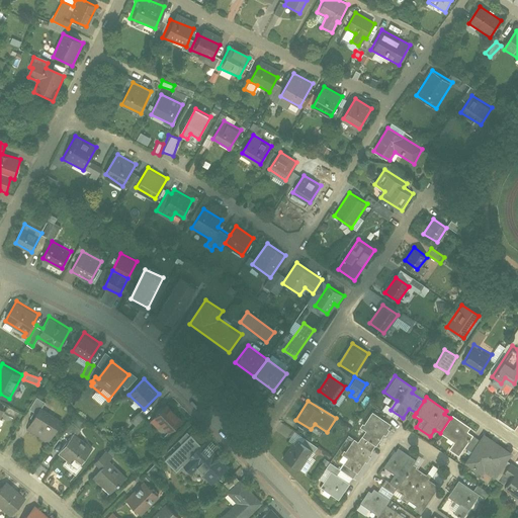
[(182,417),(167,403),(152,418),(168,433),(182,417)]
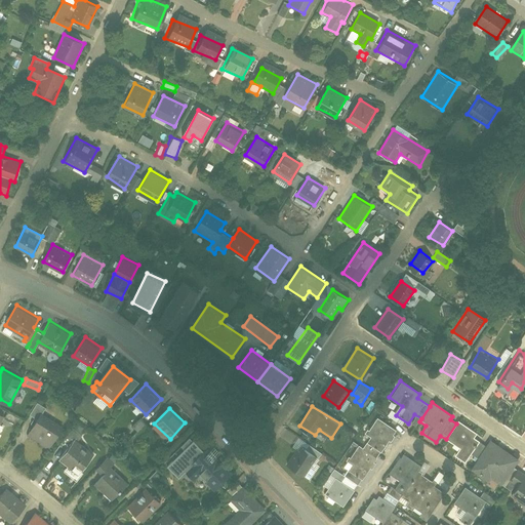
[(27,434),(49,447),(64,425),(41,411),(27,434)]
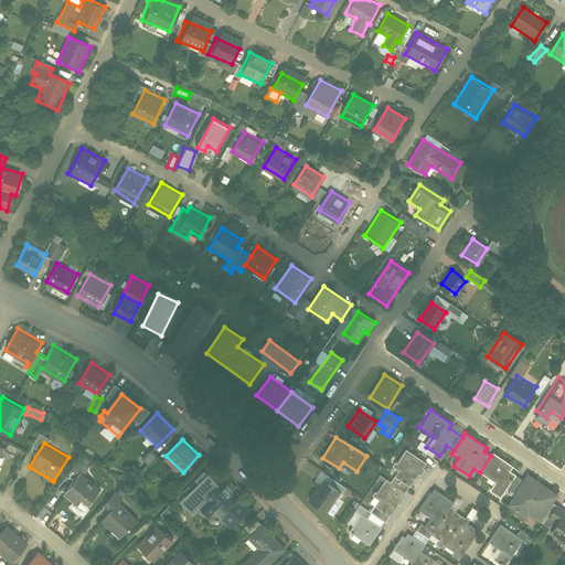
[(394,477),(408,487),(417,473),(419,476),(425,469),(422,467),(425,462),(405,449),(400,458),(396,462),(394,461),(392,466),(398,470),(394,477)]
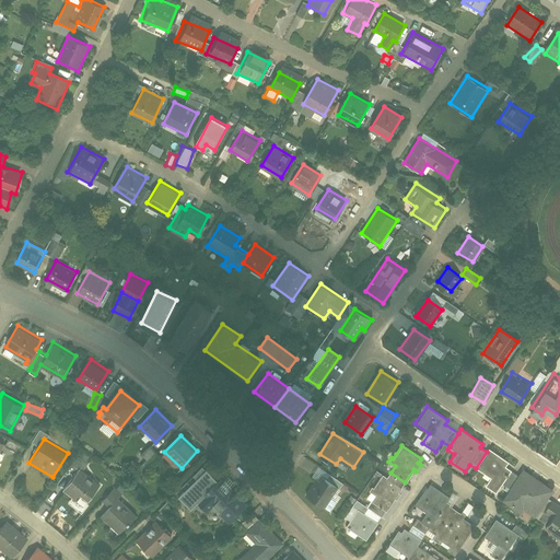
[(139,454),(144,459),(152,452),(148,446),(139,454)]
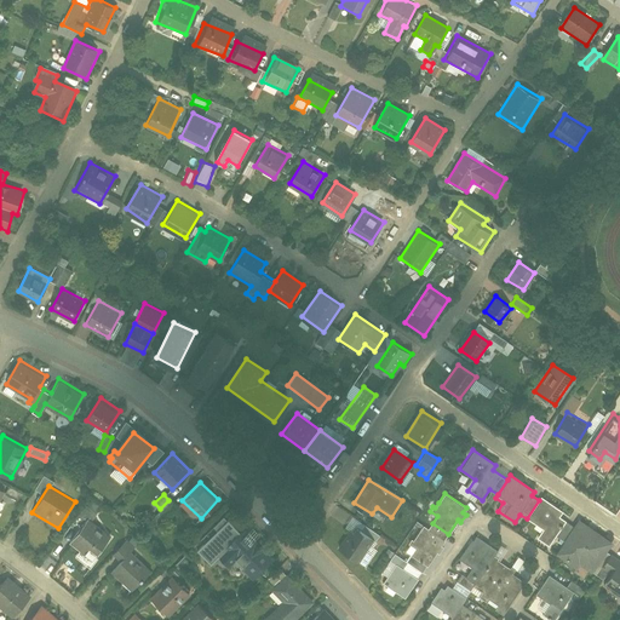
[(540,498),(539,500),(527,518),(543,529),(537,539),(549,546),(556,537),(564,523),(566,521),(558,517),(562,511),(540,498)]
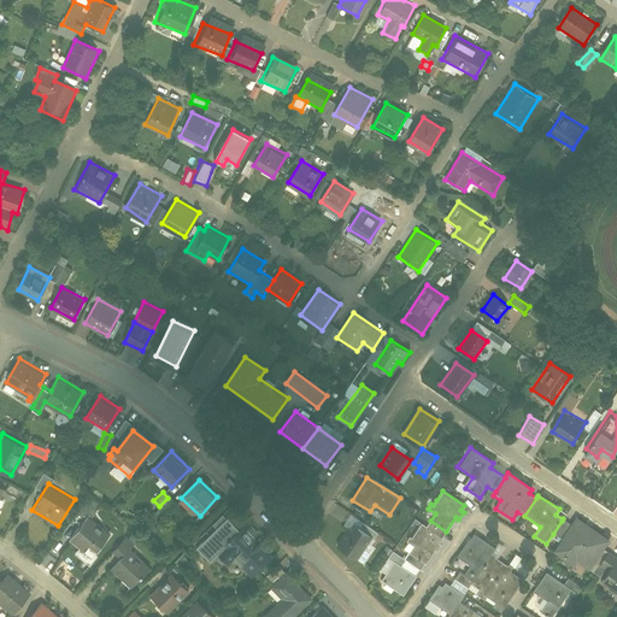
[(69,538),(93,554),(111,530),(88,512),(69,538)]
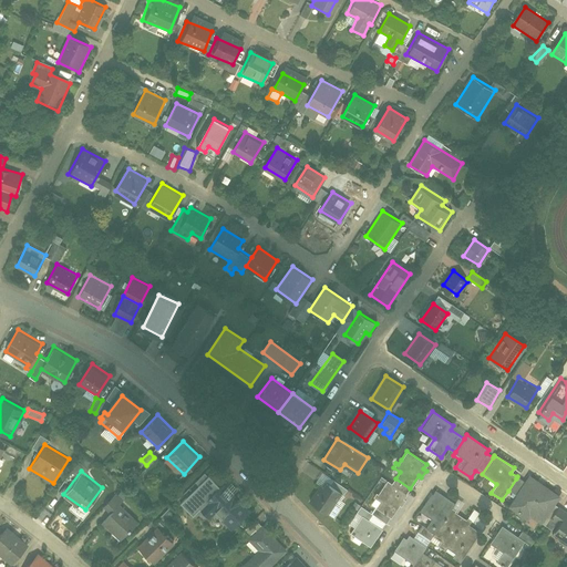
[(208,474),(179,502),(194,516),(202,508),(209,516),(215,511),(232,528),(250,509),(224,482),(220,486),(208,474)]
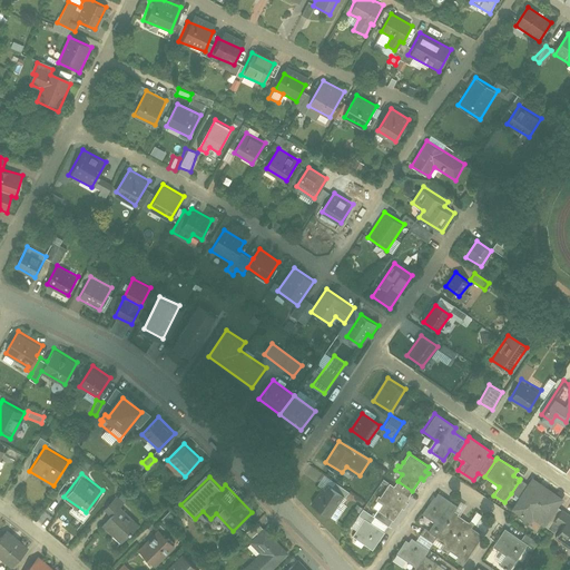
[(519,481),(511,493),(518,498),(510,510),(529,523),(532,519),(544,528),(563,500),(531,479),(526,487),(519,481)]
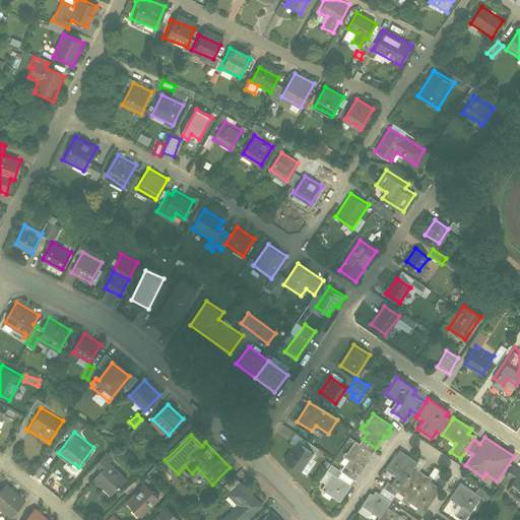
[(349,461),(337,478),(349,486),(366,464),(368,466),(373,460),(370,458),(376,448),(363,439),(360,444),(355,441),(346,453),(344,452),(342,456),(349,461)]
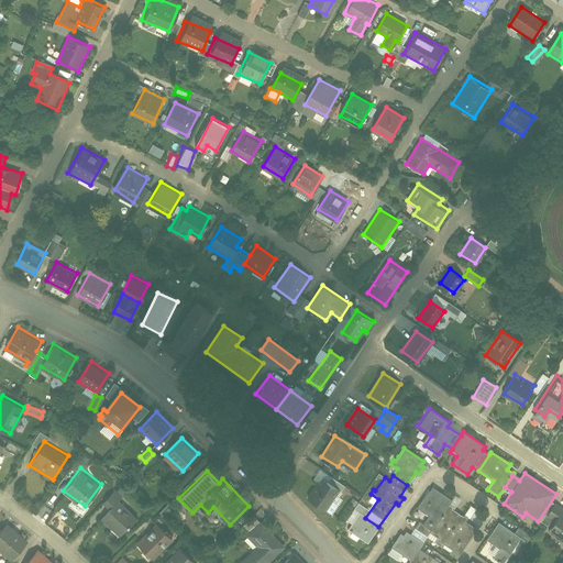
[(309,499),(323,510),(337,492),(322,481),(309,499)]
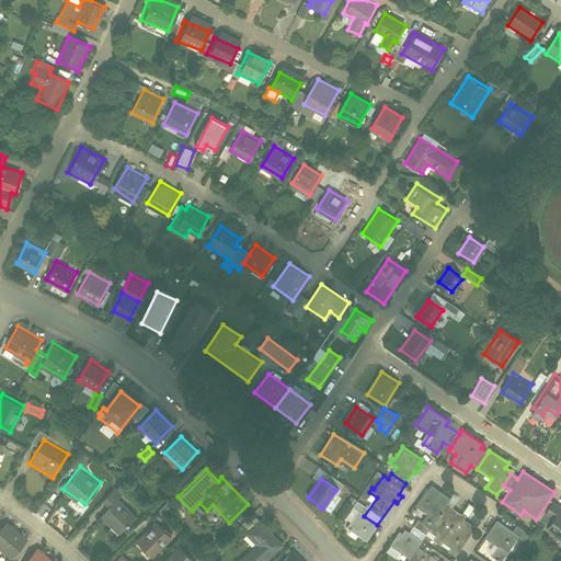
[(430,529),(446,505),(450,499),(431,485),(415,507),(426,515),(421,523),(430,529)]
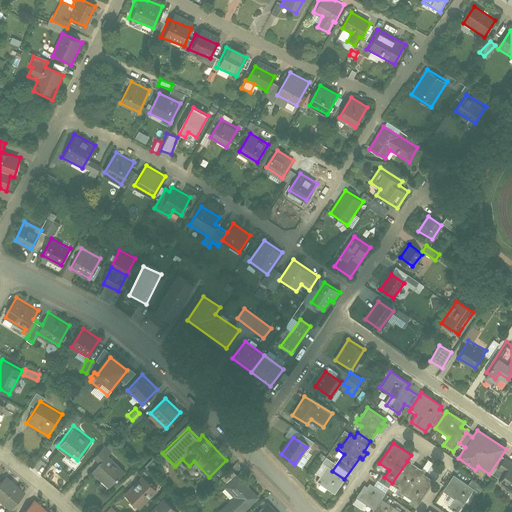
[(91,470),(109,486),(125,469),(109,453),(111,450),(104,444),(94,456),(99,461),(91,470)]
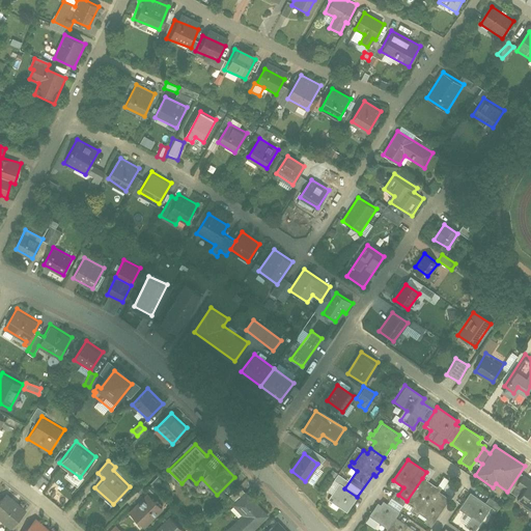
[(403,507),(431,526),(449,500),(439,493),(442,488),(437,485),(436,487),(422,478),(407,501),(403,507)]
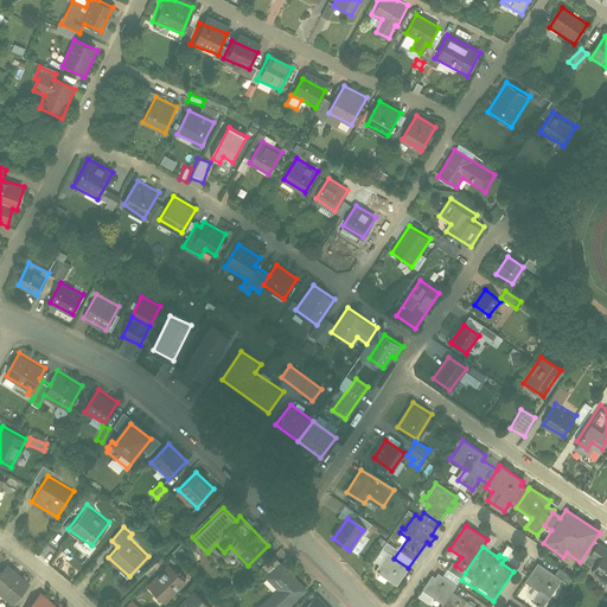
[(589,573),(606,583),(606,553),(604,551),(589,573)]
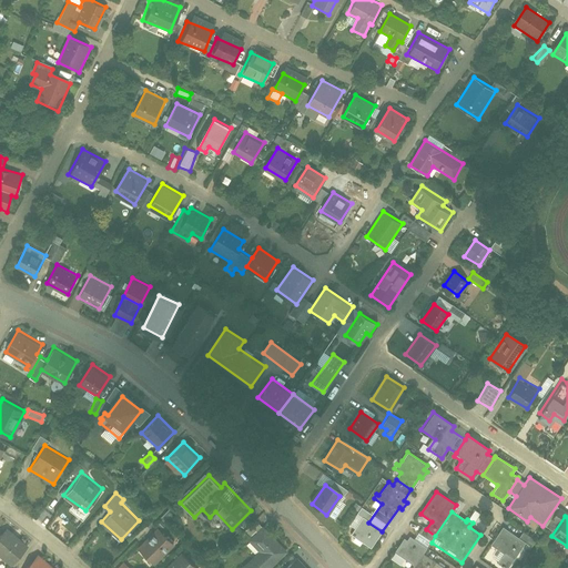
[(362,517),(350,535),(369,549),(382,531),(368,523),(362,517)]
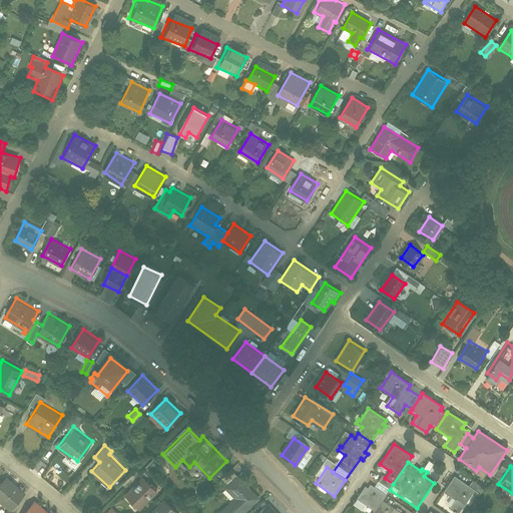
[(245,512),(262,497),(238,473),(224,486),(234,495),(217,511),(219,512),(245,512)]
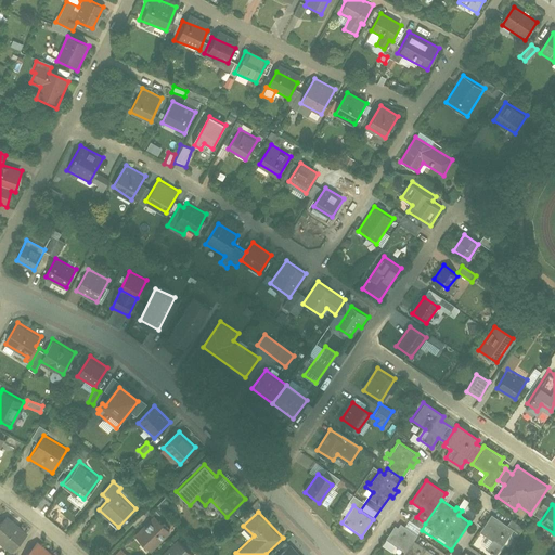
[(7,514),(0,521),(0,541),(11,551),(27,531),(7,514)]
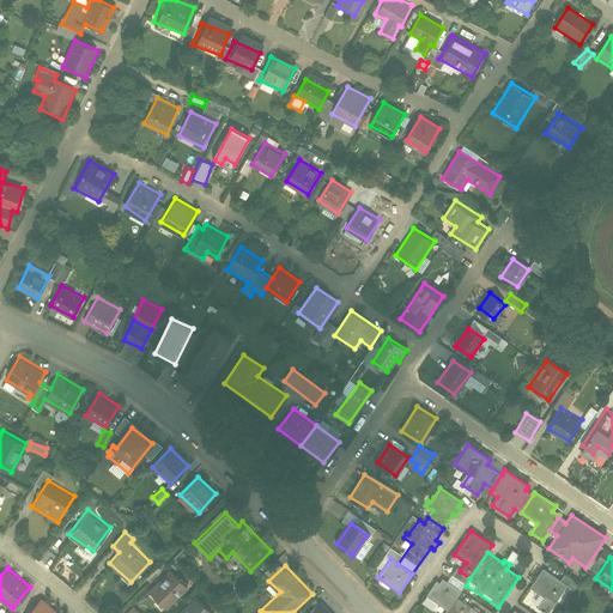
[(149,590),(165,608),(188,584),(171,568),(149,590)]
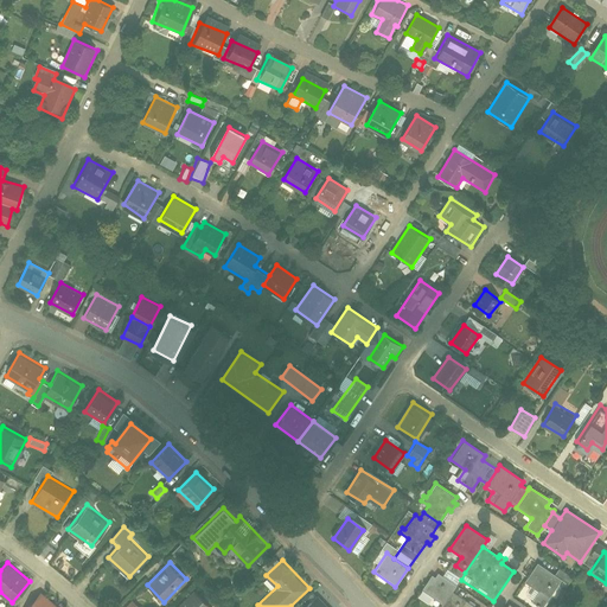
[(543,606),(562,579),(537,563),(524,583),(538,593),(534,601),(542,606),(543,606)]
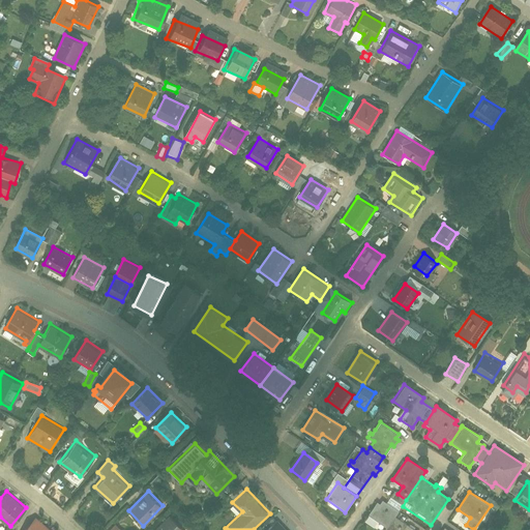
[(377,502),(367,516),(387,529),(395,518),(400,512),(384,501),(382,505),(377,502)]
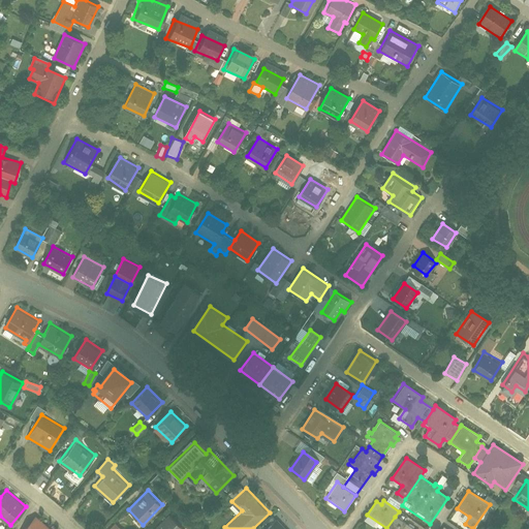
[(182,528),(183,528),(168,514),(153,528),(182,528)]
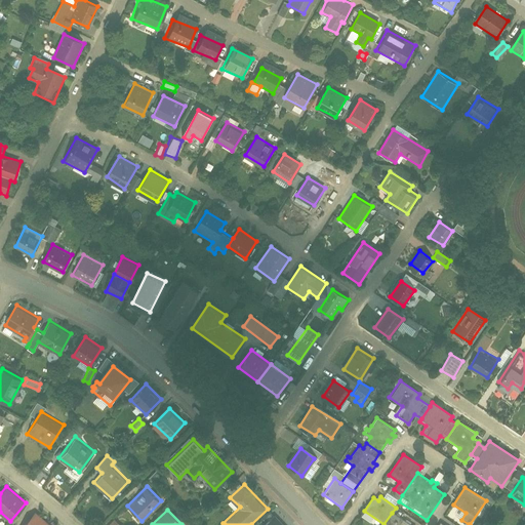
[(52,524),(36,511),(23,524),(52,524)]
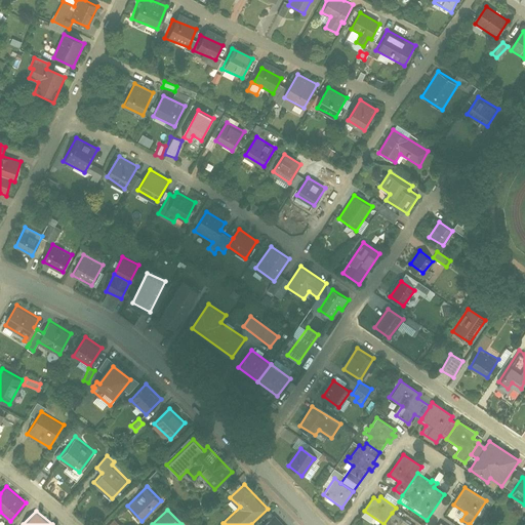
[(409,524),(392,513),(384,524),(382,524),(409,524)]
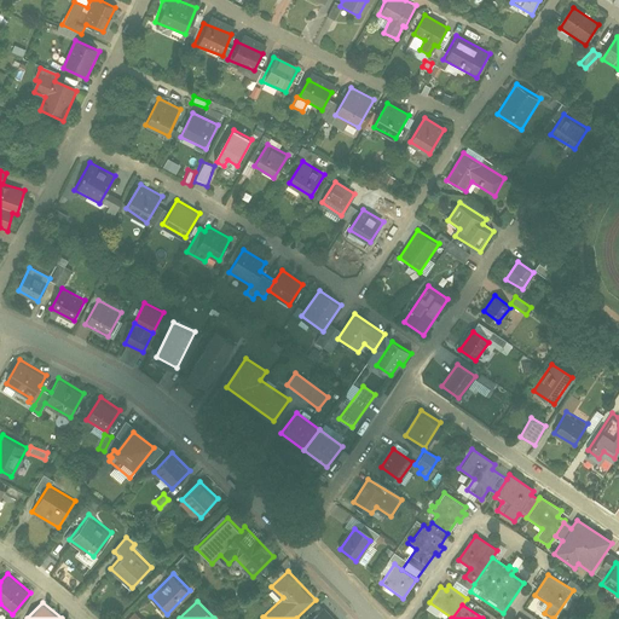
[(335,618),(323,607),(310,618),(335,618)]
